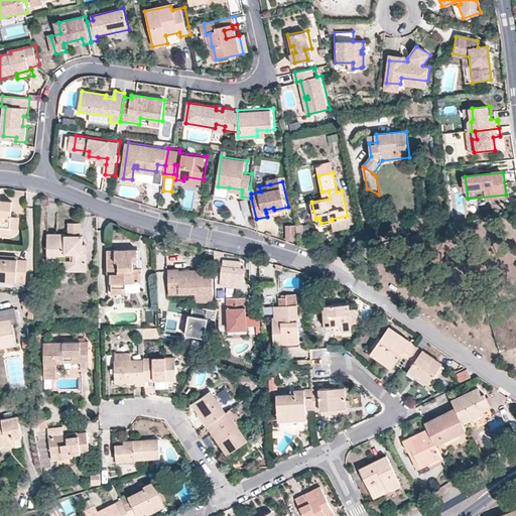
[(241,201),(243,211),(250,210),(247,199),(241,201)]
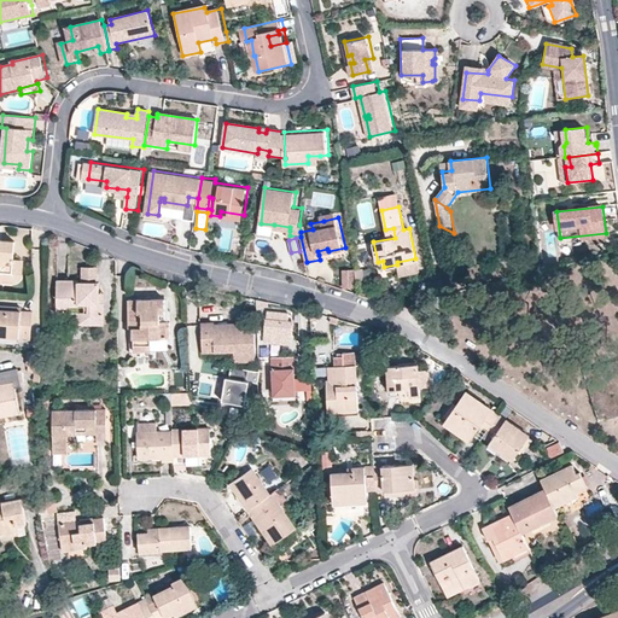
[(0,281),(15,283),(17,281),(19,279),(21,277),(22,273),(22,268),(23,261),(15,260),(16,242),(0,240),(0,281)]
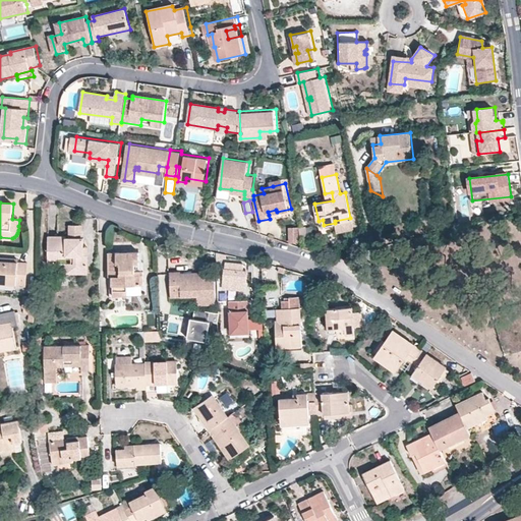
[(335,221),(335,223),(337,230),(352,227),(350,218),(335,221)]
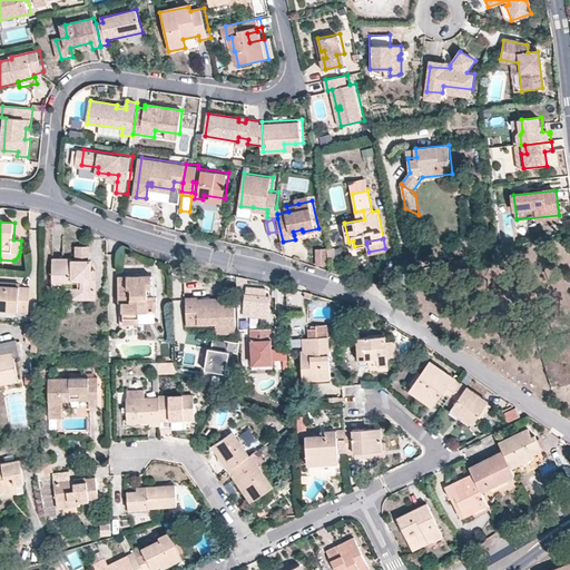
[(89,261),(89,245),(77,246),(77,261),(89,261)]
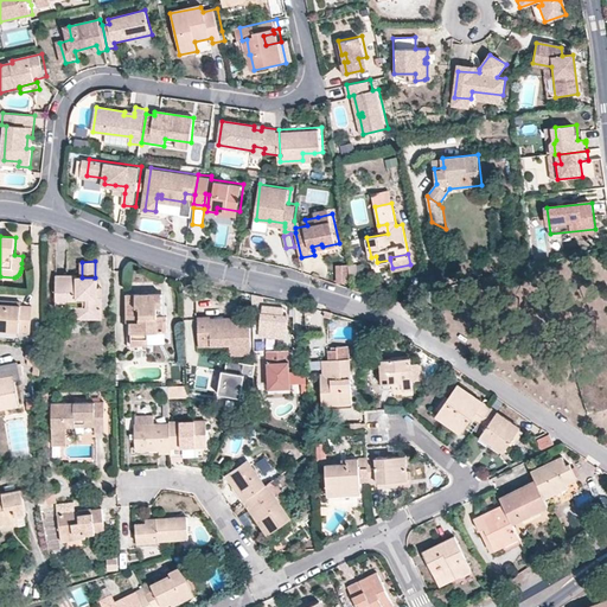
[(349,282),(347,263),(336,264),(337,283),(349,282)]
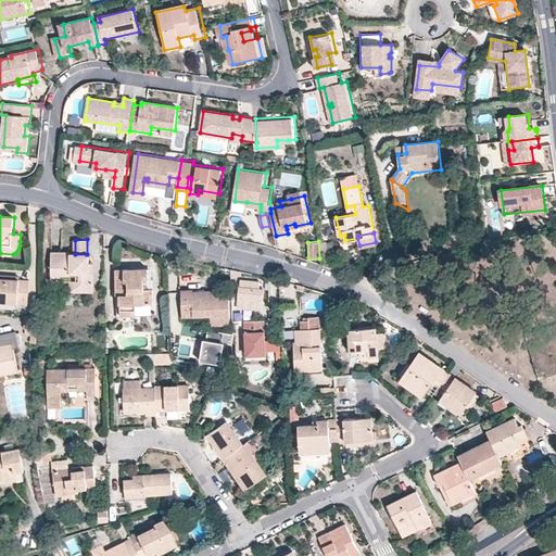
[(90,264),(89,254),(87,254),(75,254),(70,254),(71,252),(51,253),(52,276),(62,276),(71,276),(71,275),(79,275),(79,292),(95,292),(93,273),(90,273),(90,264)]
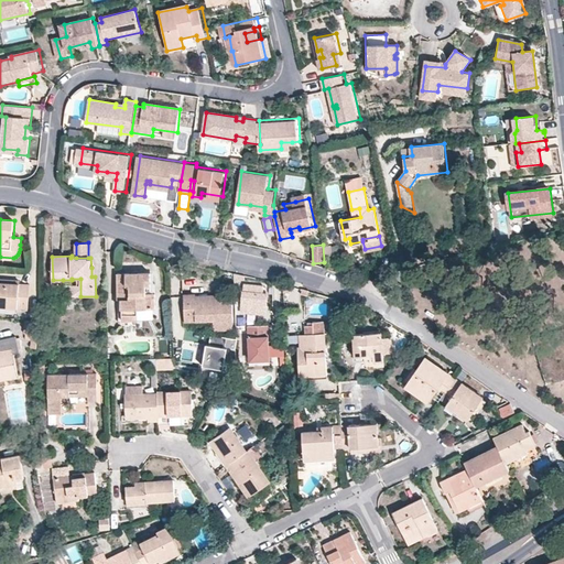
[(151,273),(118,274),(119,300),(122,300),(123,321),(139,320),(139,308),(156,308),(155,293),(145,293),(145,279),(151,279),(151,273)]
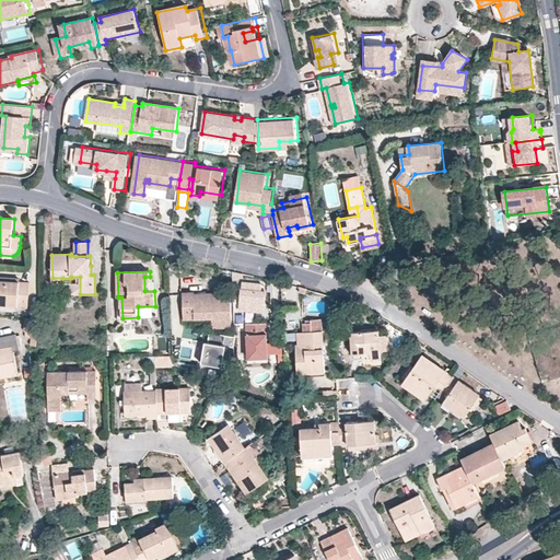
[(80,277),(71,277),(71,278),(71,294),(80,294),(80,277)]
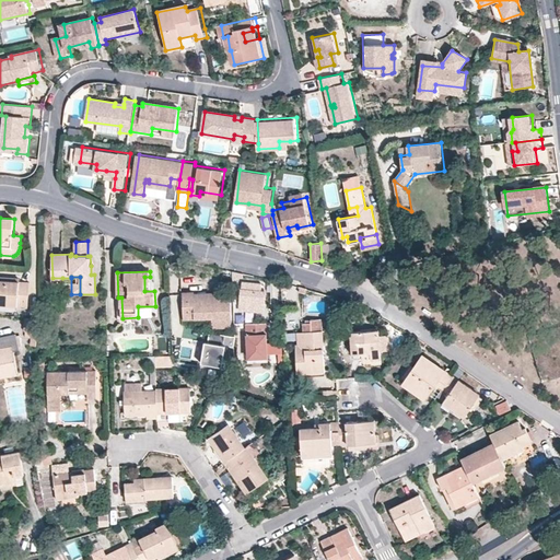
[(21,282),(0,280),(0,304),(30,306),(31,283),(21,282)]
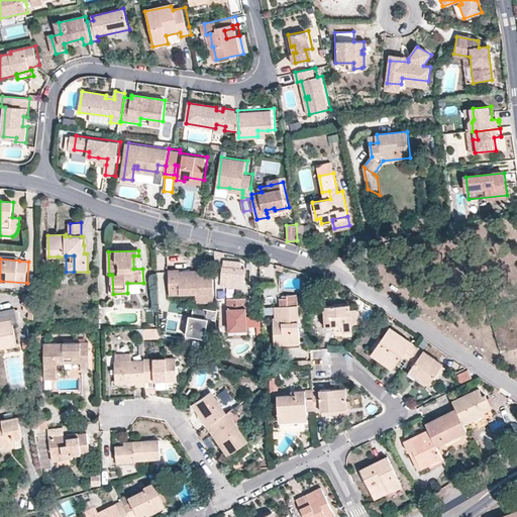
[(223,261),(222,279),(244,281),(245,269),(241,269),(241,262),(223,261)]
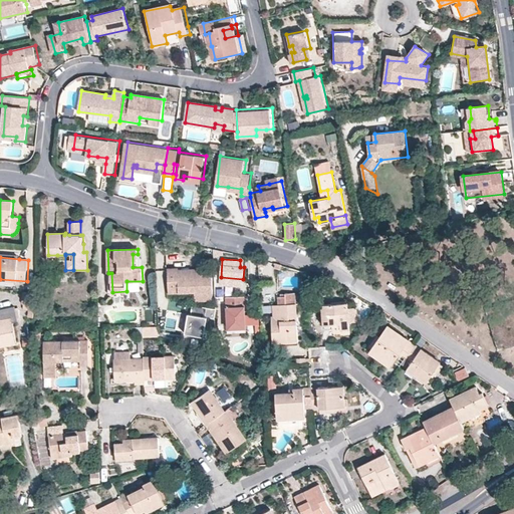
[(211,296),(209,273),(201,274),(201,277),(192,277),(191,270),(179,270),(179,269),(168,270),(170,295),(195,293),(195,296),(211,296)]
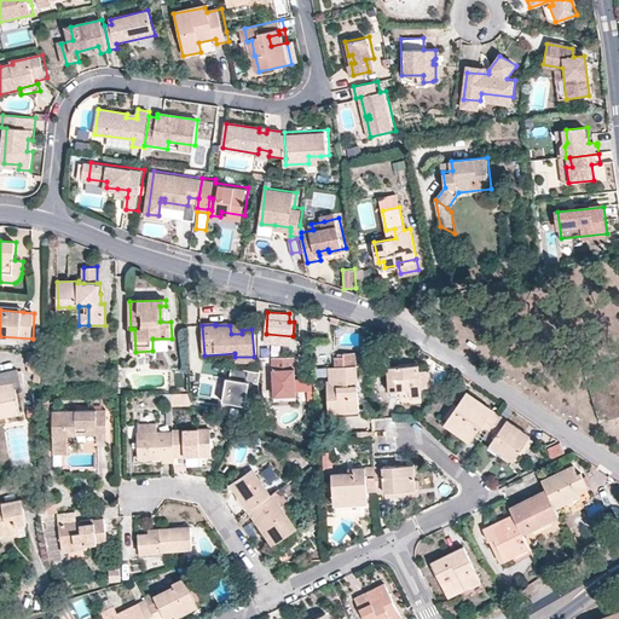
[(242,324),(230,325),(231,334),(242,334),(242,330),(242,324)]
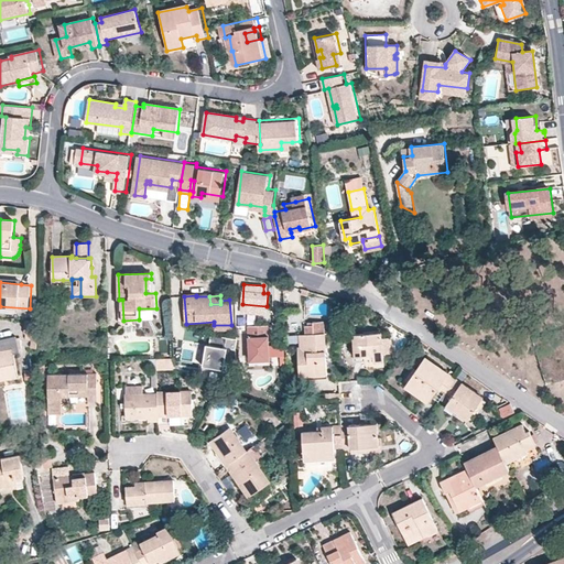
[(267,306),(242,304),(241,312),(267,314),(267,306)]
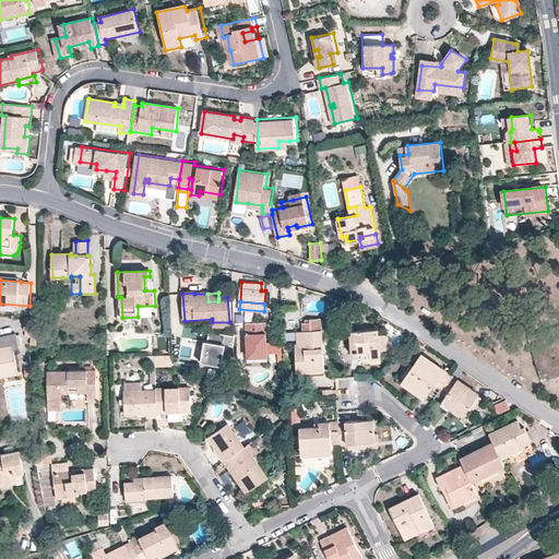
[(38,331),(39,318),(25,318),(25,330),(38,331)]
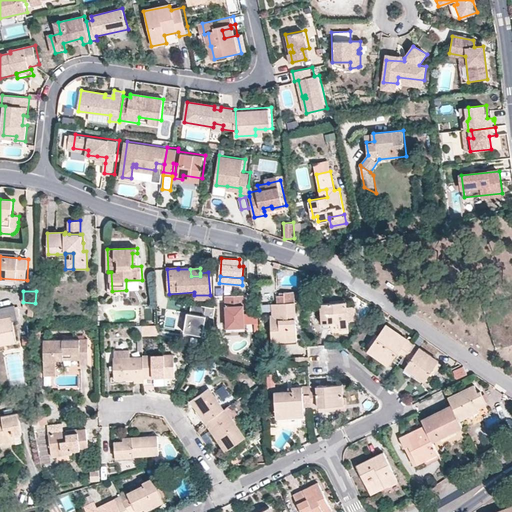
[(294,292),(284,292),(284,295),(279,295),(278,295),(278,303),(279,319),(271,319),(272,342),(297,340),(294,292)]
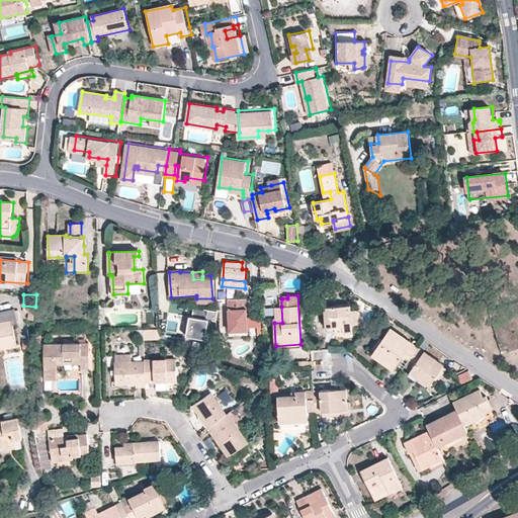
[(246,297),(228,299),(230,328),(236,332),(243,331),(248,327),(248,317),(246,317),(245,309),(247,309),(246,297)]
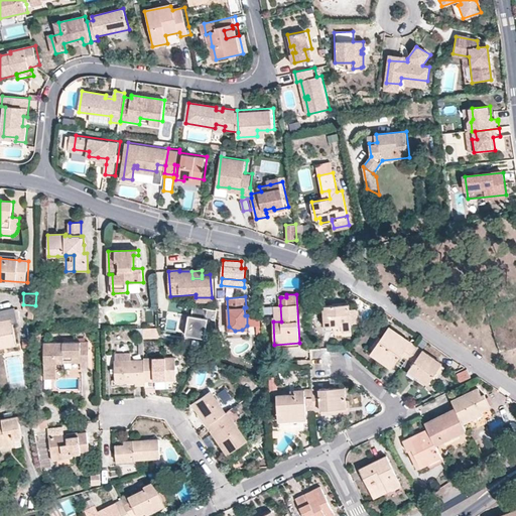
[(515,299),(484,309),(498,353),(515,347),(515,299)]
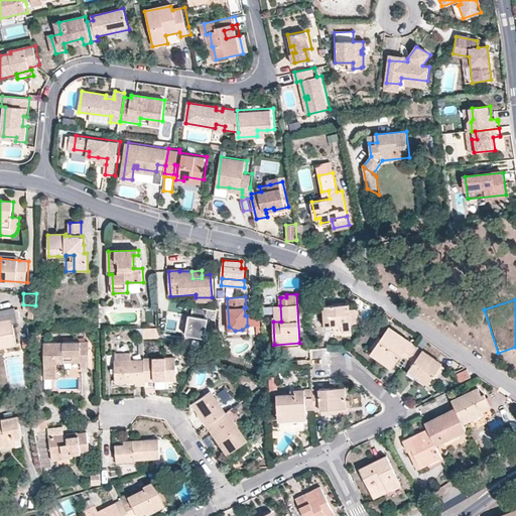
[(325,318),(326,327),(341,326),(342,330),(342,332),(351,331),(350,304),(324,305),(325,318)]
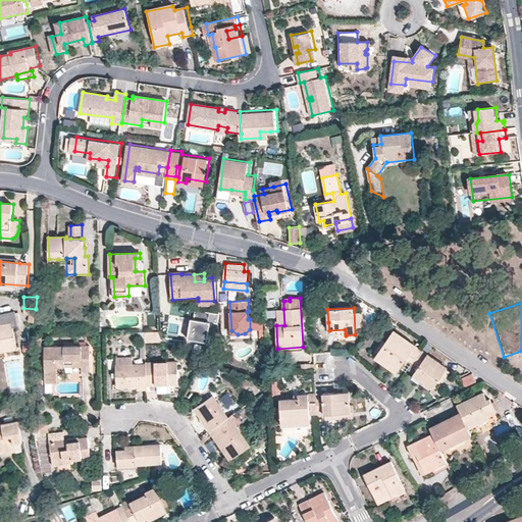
[(275,320),(276,325),(284,325),(283,309),(277,309),(278,321),(275,320)]
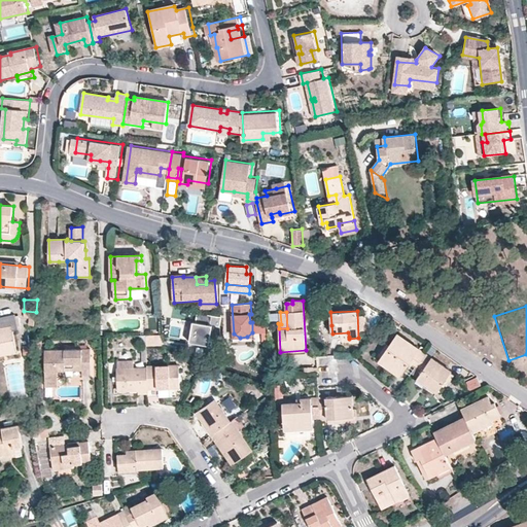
[(210,346),(213,326),(221,327),(222,317),(198,314),(197,323),(194,323),(190,343),(210,346)]
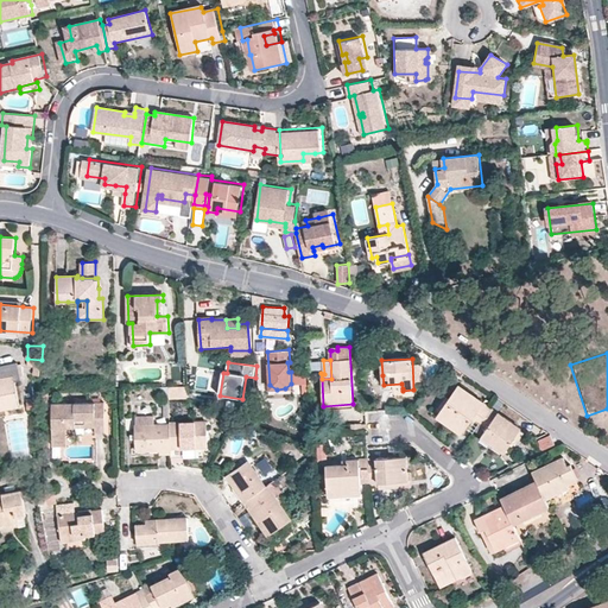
[(0,379),(0,410),(20,405),(16,380),(21,379),(18,363),(0,367),(2,379),(0,379)]
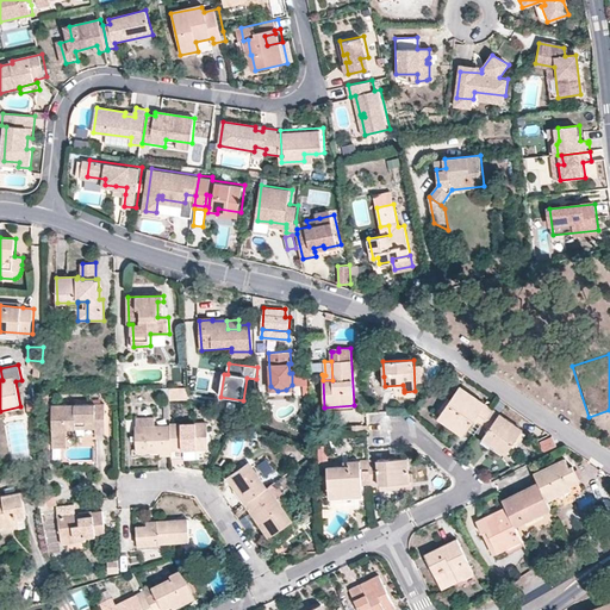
[(209,392),(195,386),(193,393),(206,398),(209,392)]
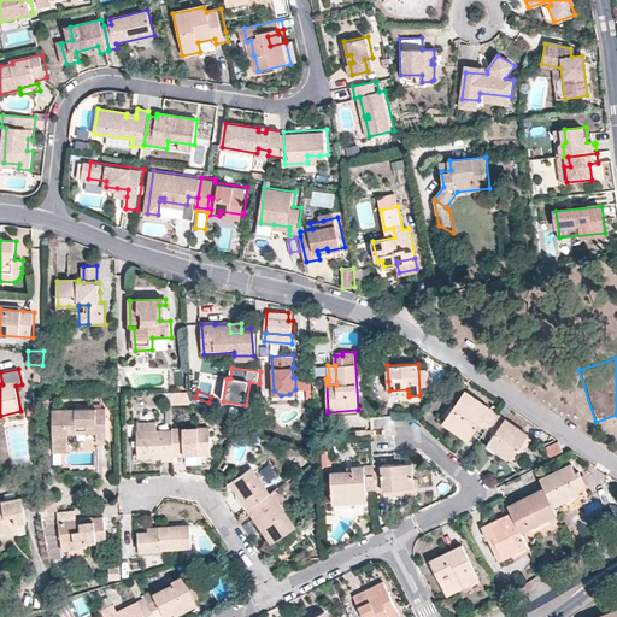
[(486,430),(498,412),(466,391),(447,418),(472,435),(472,434),(480,425),(486,430)]
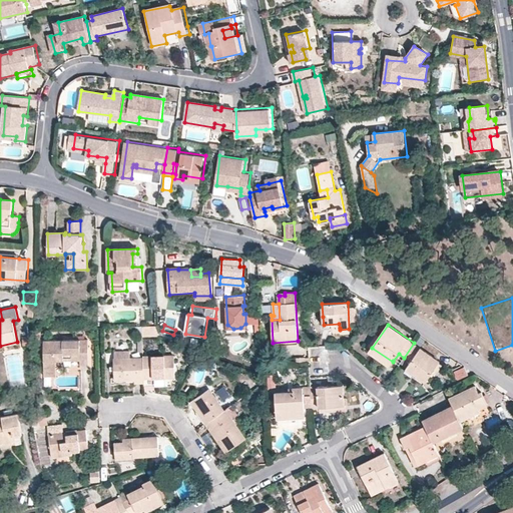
[(89,340),(44,341),(45,376),(56,376),(55,360),(81,360),(81,364),(89,364),(89,340)]
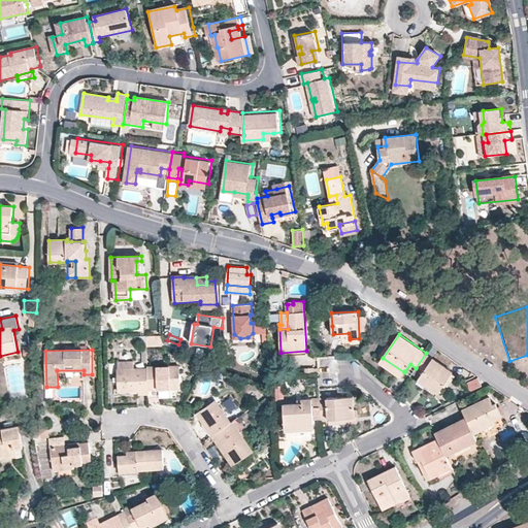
[(453,371),(426,353),(416,368),(423,372),(419,377),(418,380),(438,393),(444,384),(452,373),(453,371)]
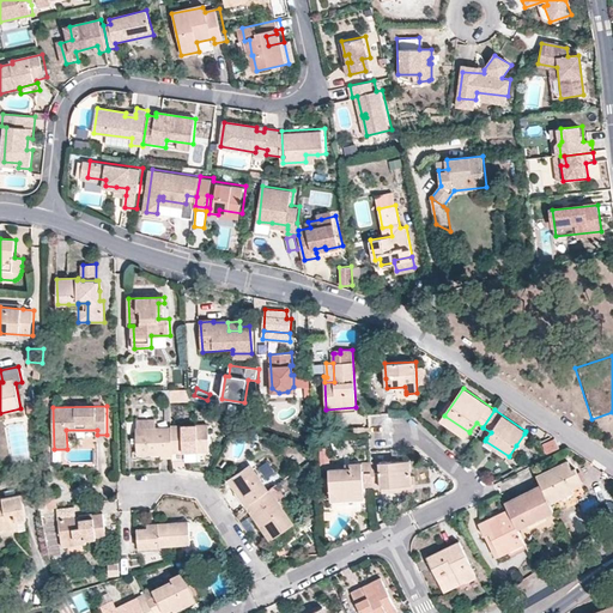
[(469,432),(444,416),(441,420),(466,437),(469,432)]
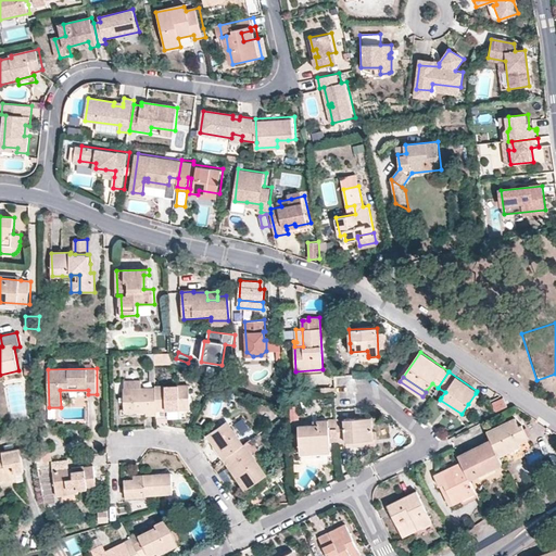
[(125,381),(125,389),(142,389),(141,380),(125,381)]
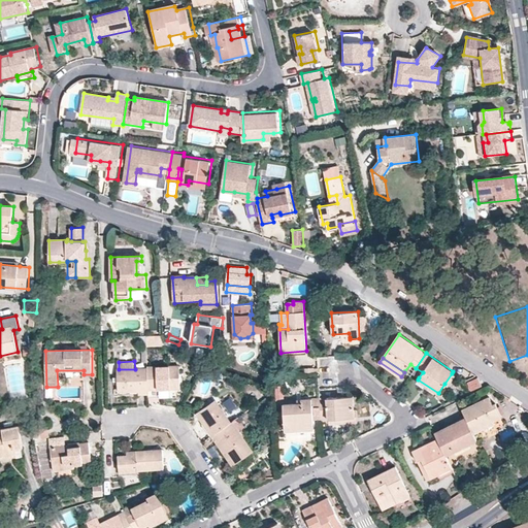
[(404,371),(410,375),(413,373),(416,368),(410,364),(404,371)]
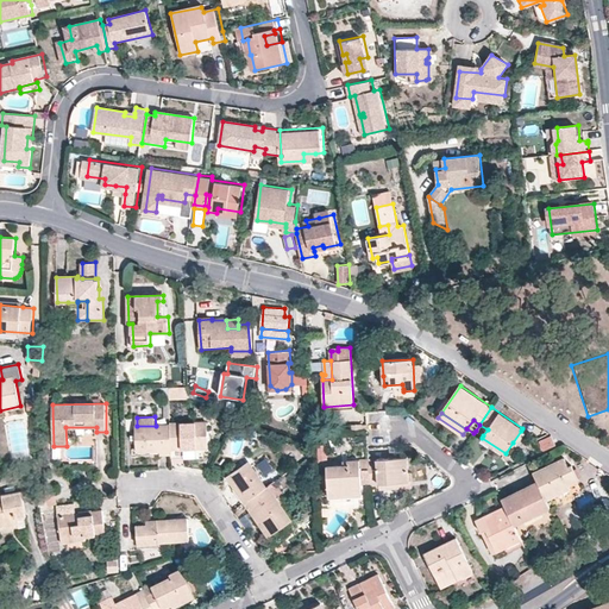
[(208,422),(170,424),(170,425),(171,449),(182,447),(209,447),(208,422)]
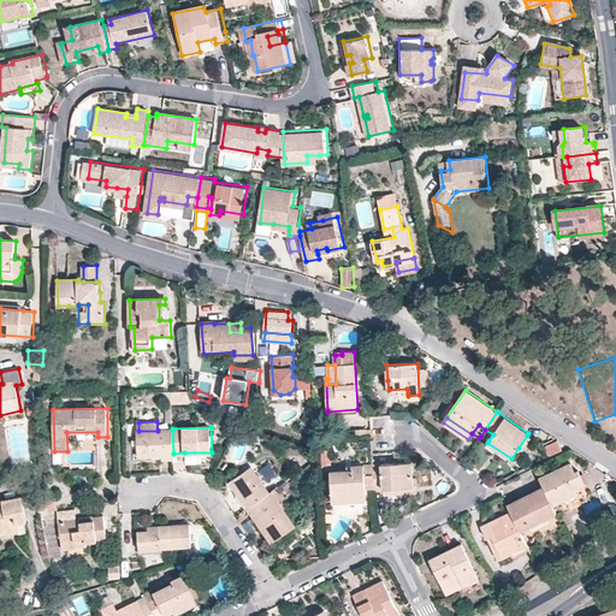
[(158,431),(138,431),(140,456),(163,456),(163,458),(173,458),(173,454),(172,430),(158,431)]
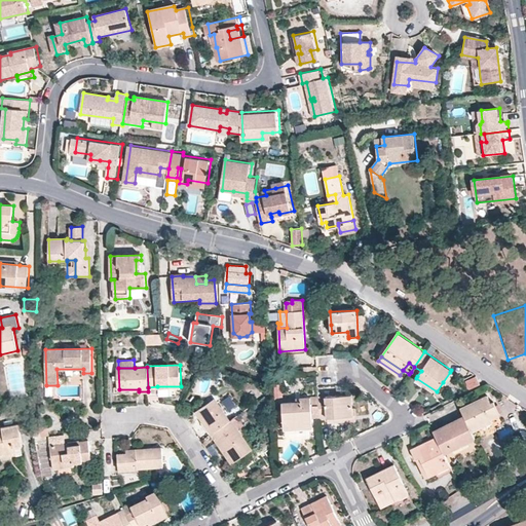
[(414,367),(411,372),(417,376),(421,371),(414,367)]
